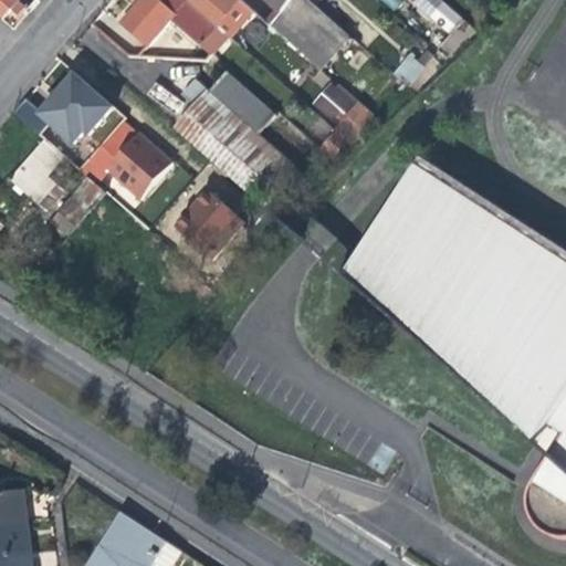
[(0,0),(0,14),(2,18),(16,2),(12,0),(0,0)]
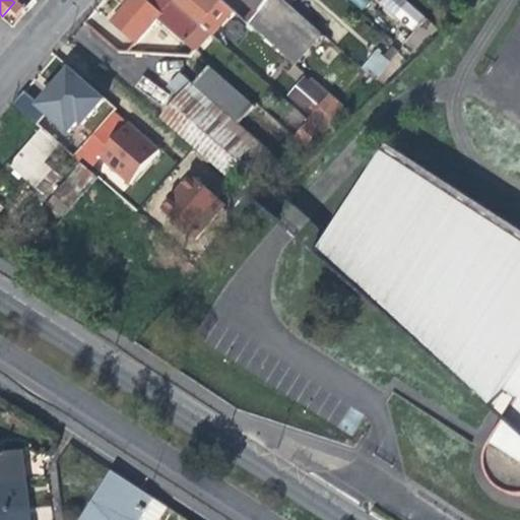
[(134,48),(150,29),(155,23),(180,46),(182,47),(195,31),(169,8),(170,7),(160,0),(131,0),(122,11),(110,25),(134,48)]
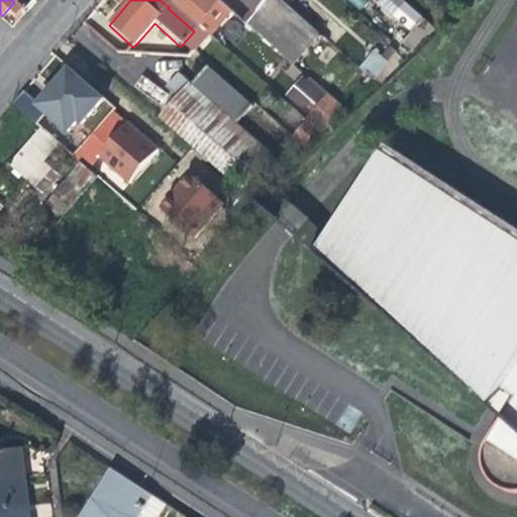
[(219,2),(216,0),(164,0),(196,28),(219,2)]
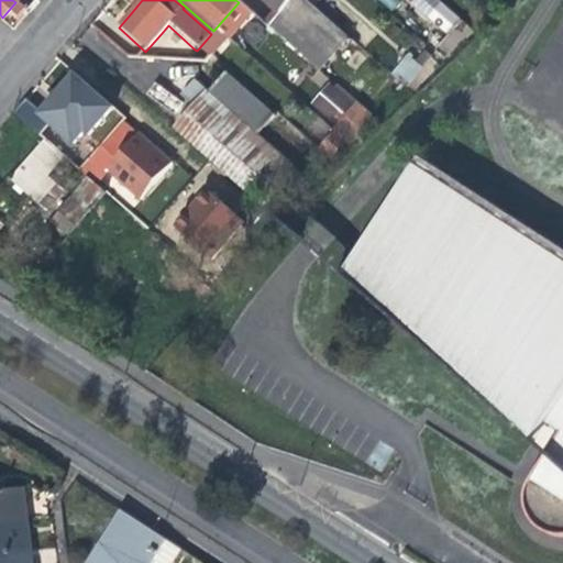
[(339,30),(304,0),(265,0),(282,14),(277,20),(268,29),(309,64),(339,30)]
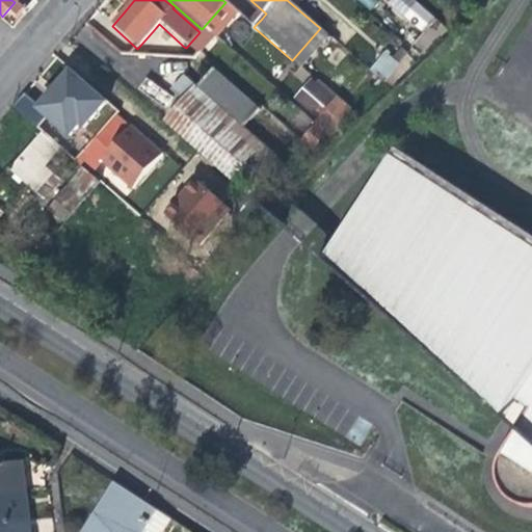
[(389,0),(387,2),(421,32),(434,18),(415,0),(389,0)]
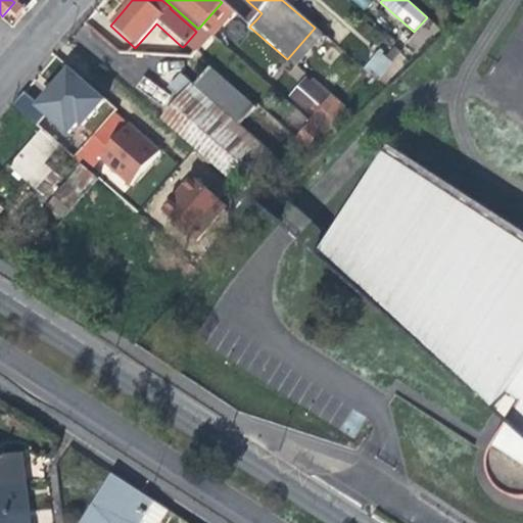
[(176,51),(181,46),(156,24),(151,30),(176,51)]
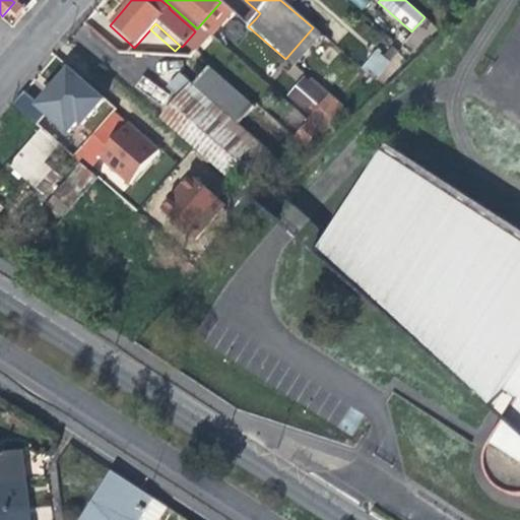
[(202,38),(195,31),(182,47),(188,53),(202,38)]
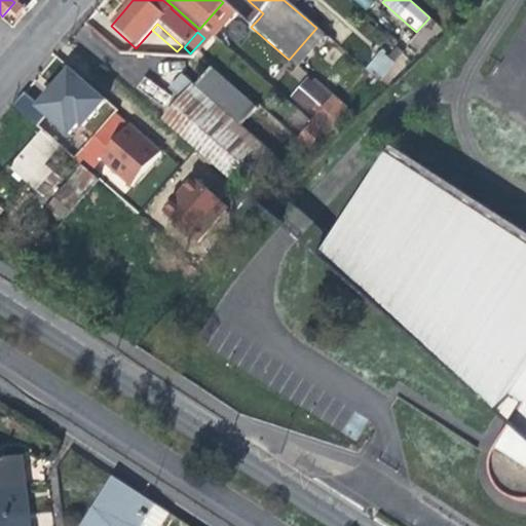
[(113,89),(64,48),(46,67),(25,89),(73,135),(113,89)]
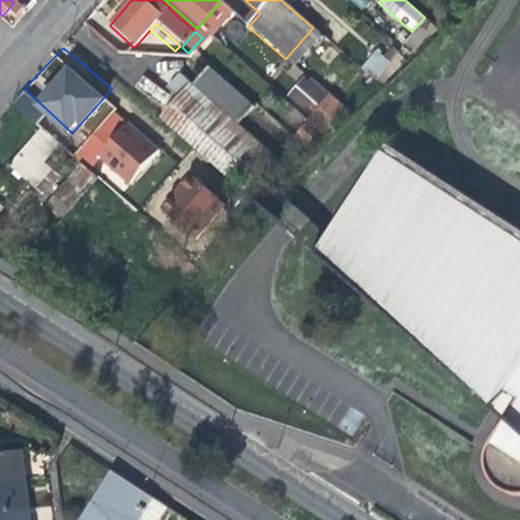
[(377,49),(362,65),(376,78),(391,62),(377,49)]
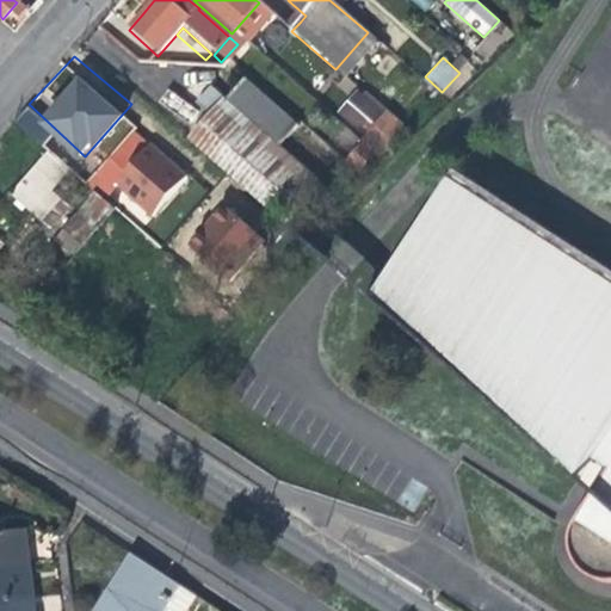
[(242,78),(224,97),(197,74),(184,90),(211,115),(203,125),(190,140),(284,221),(320,180),(277,143),(295,124),(242,78)]
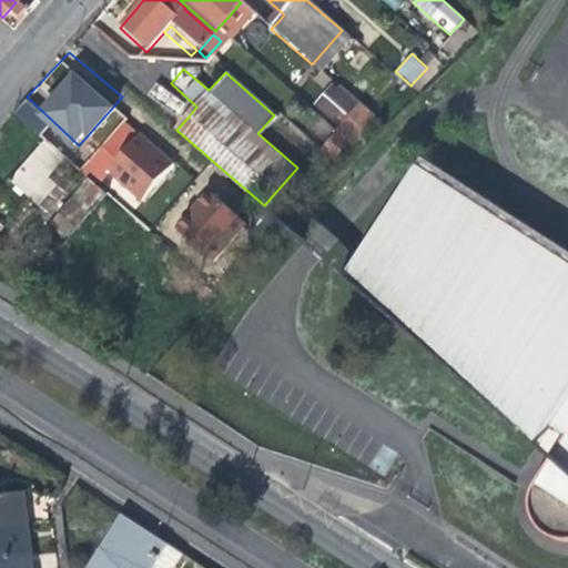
[(51,122),(28,101),(14,115),(39,135),(51,122)]
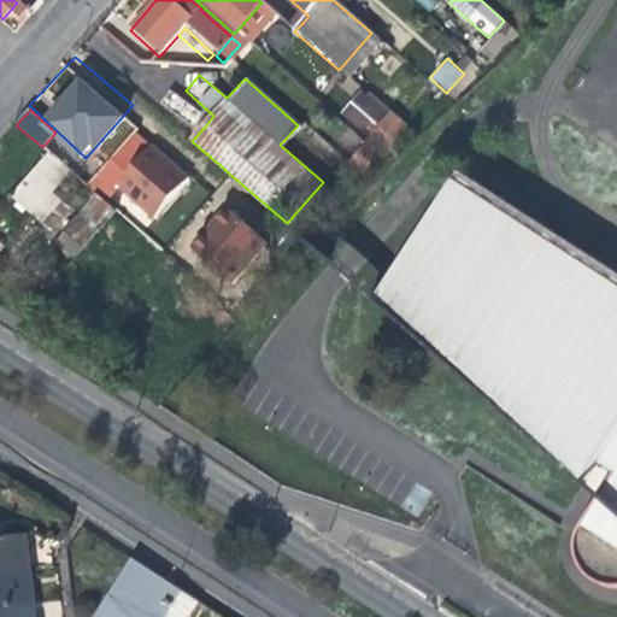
[(407,129),(391,115),(376,133),(392,147),(407,129)]
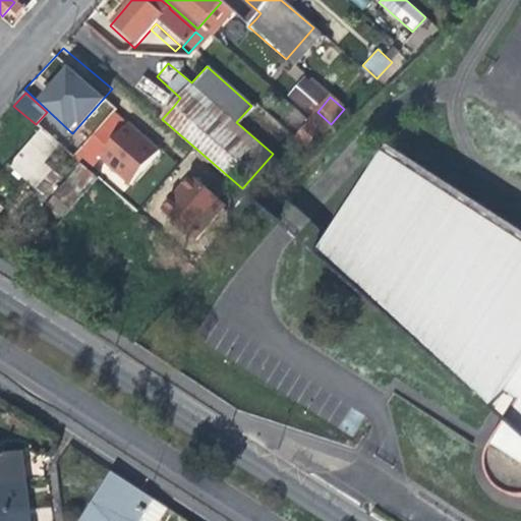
[(45,161),(59,146),(42,130),(10,166),(21,177),(26,181),(27,180),(36,188),(53,169),(45,161)]
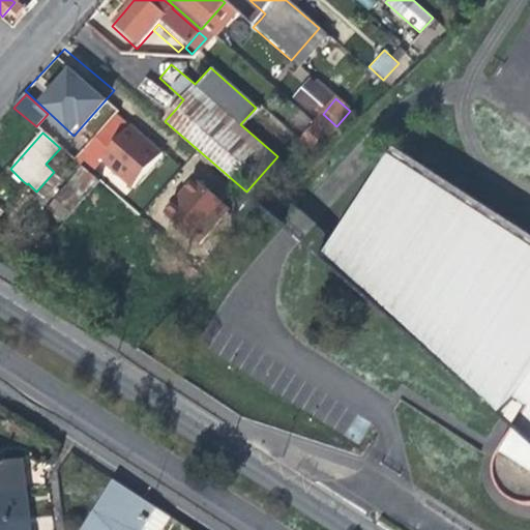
[(509,419),(529,385),(529,253),(381,155),(320,255),(509,419)]
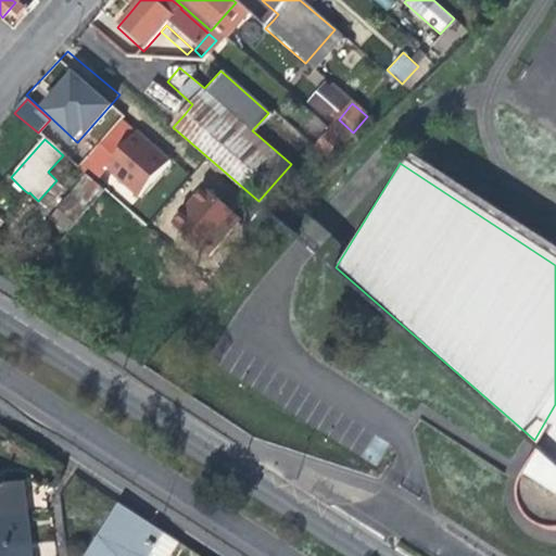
[(202,184),(167,222),(206,257),(241,218),(202,184)]
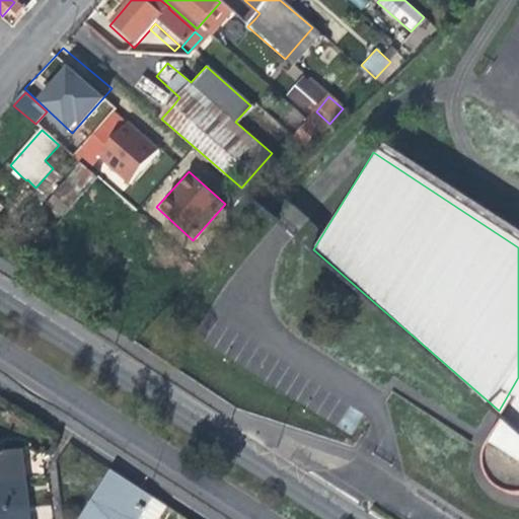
[(518,378),(506,399),(499,411),(490,426),(476,445),(473,453),(471,460),(472,467),(473,474),(476,480),(479,486),(493,495),(500,497),(507,497),(515,496),(518,494),(518,378)]
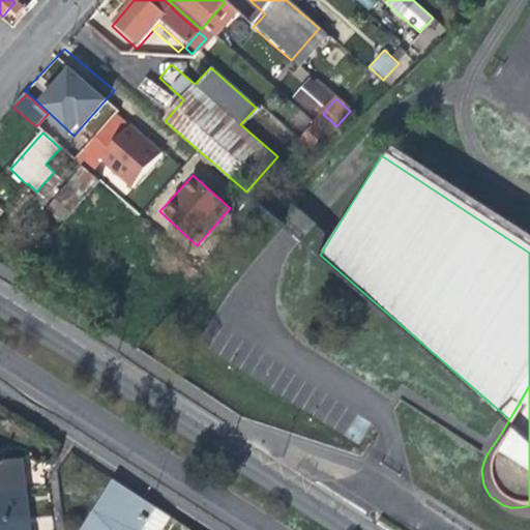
[(289,451),(277,444),(276,447),(288,454),(289,451)]
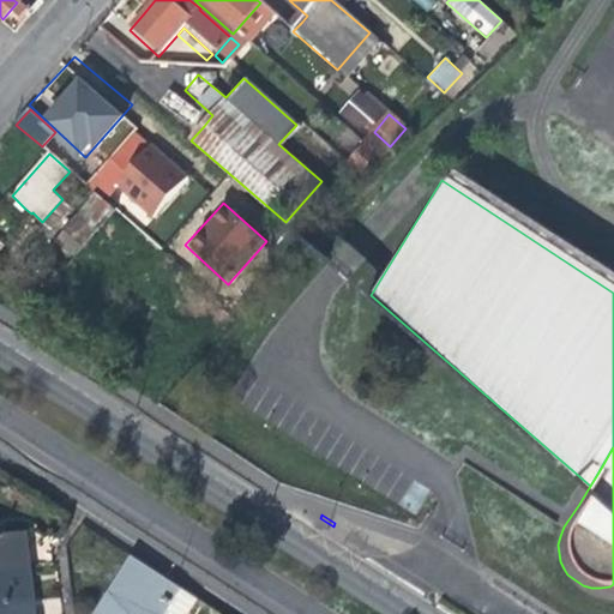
[(0,537),(0,571),(28,569),(26,549),(24,535),(0,537)]
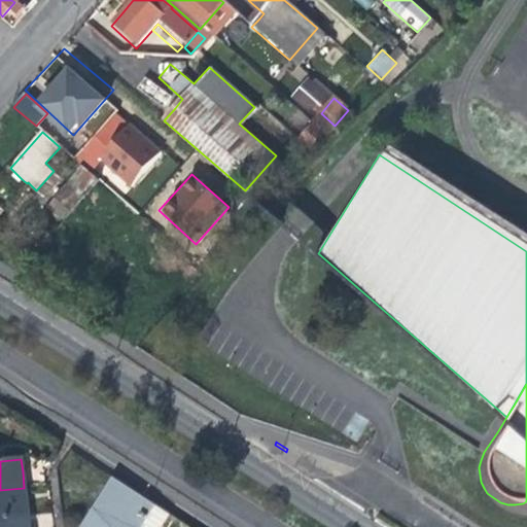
[(162,526),(170,516),(113,480),(84,526),(162,526)]
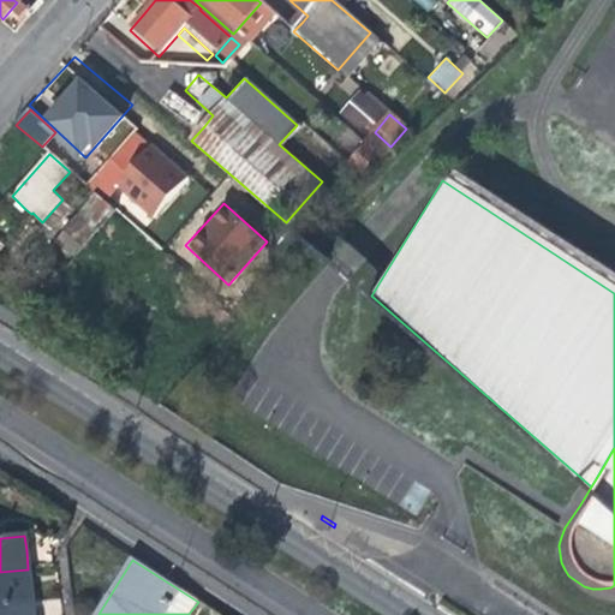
[(0,572),(0,608),(33,604),(30,585),(28,569),(0,572)]
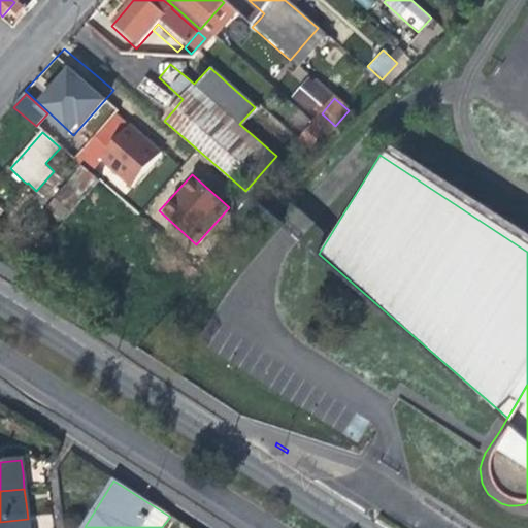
[(0,522),(0,527),(29,527),(28,519),(0,522)]
